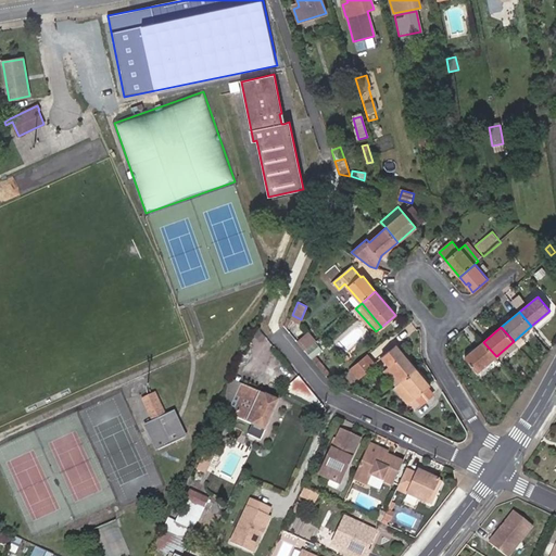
[(316,341),(310,332),(299,342),(305,350),(316,341)]
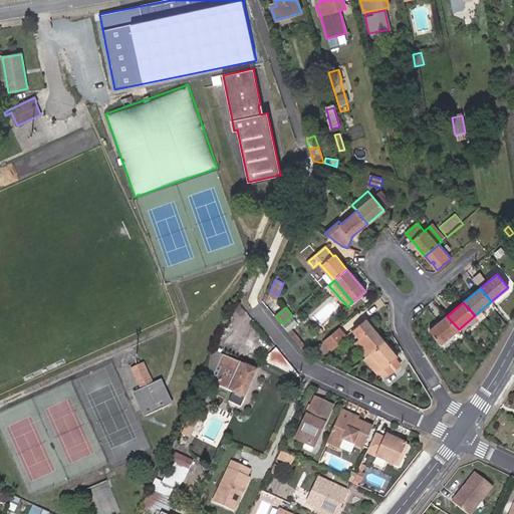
[(298,323),(292,315),(282,323),(289,331),(298,323)]
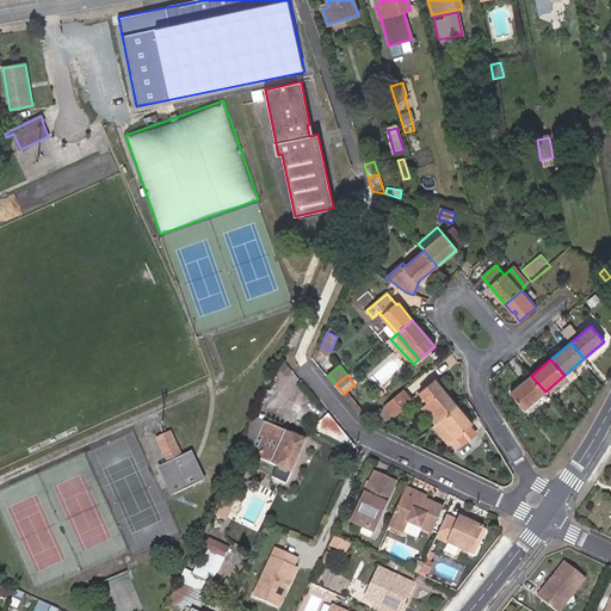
[(545,392),(531,376),(512,393),(525,408),(545,392)]
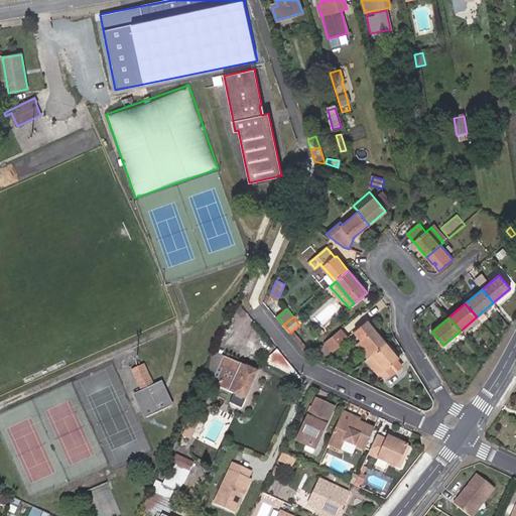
[(386,342),(368,320),(355,332),(362,340),(373,354),(386,342)]
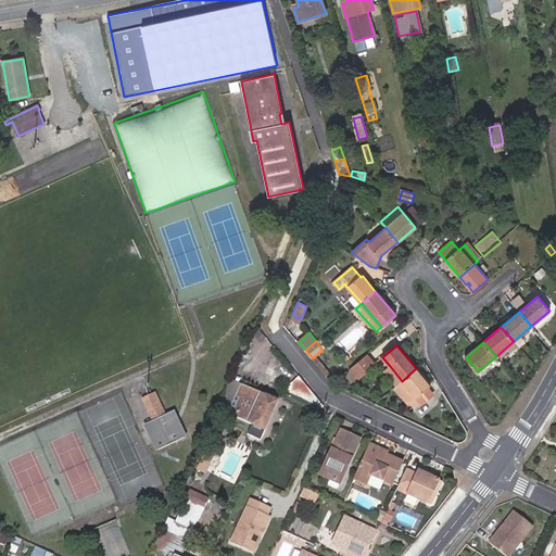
[(367,354),(350,369),(357,378),(376,363),(367,354)]
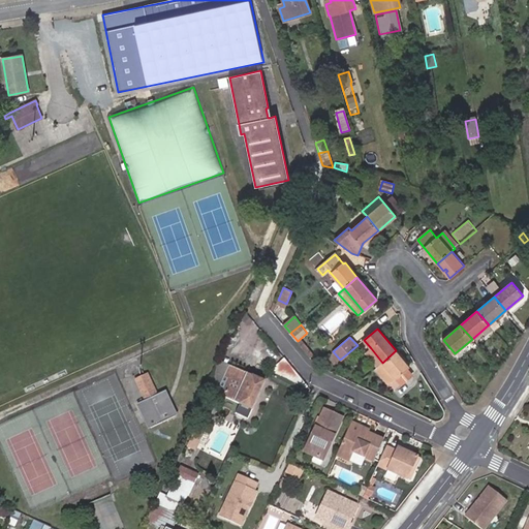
[(365,353),(376,368),(382,363),(371,348),(365,353)]
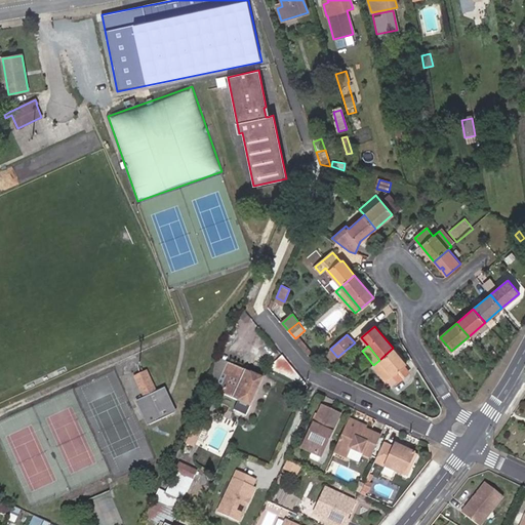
[(400,356),(393,348),(372,366),(396,394),(413,378),(408,372),(410,372),(398,358),(400,356)]
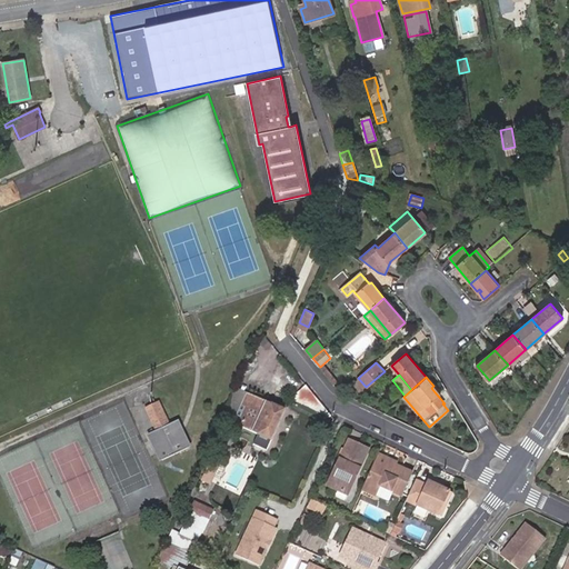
[(366,387),(358,378),(352,382),(360,391),(366,387)]
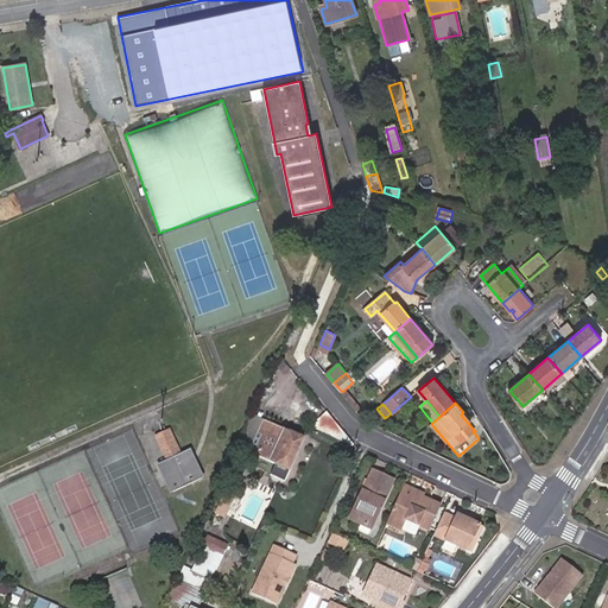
[(353,445),(327,413),(311,428),(352,447),(353,445)]
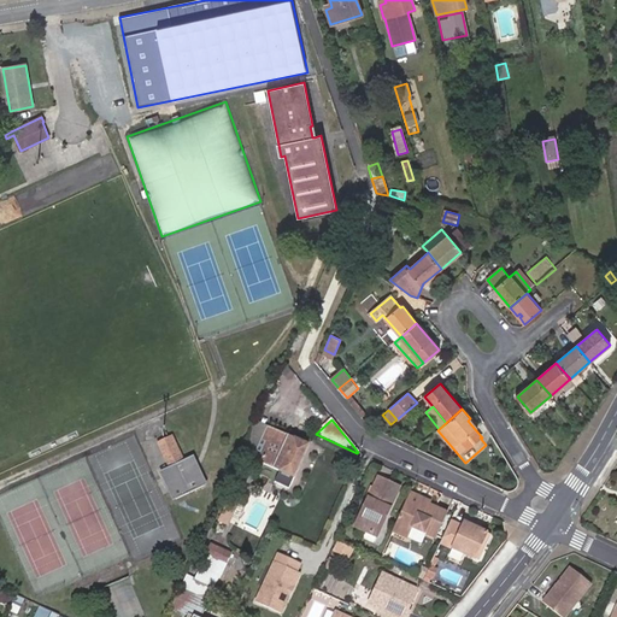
[(252,459),(268,425),(258,421),(242,454),(252,459)]
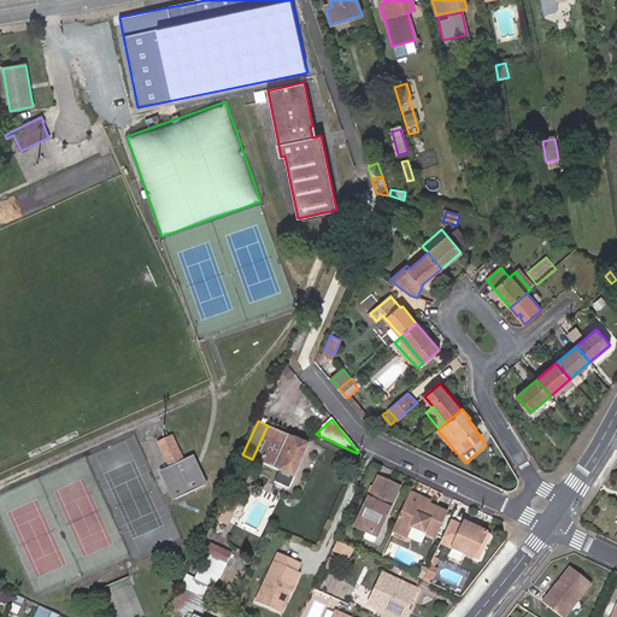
[(268,425),(252,459),(280,472),(275,483),(288,489),(310,445),(268,425)]
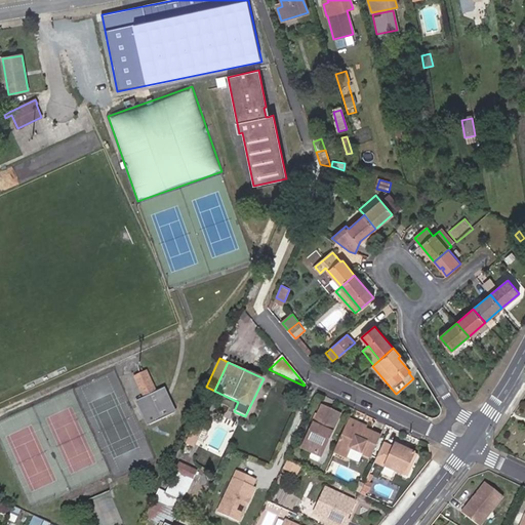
[(157,392),(148,370),(134,376),(145,397),(138,400),(150,426),(174,414),(163,389),(157,392)]
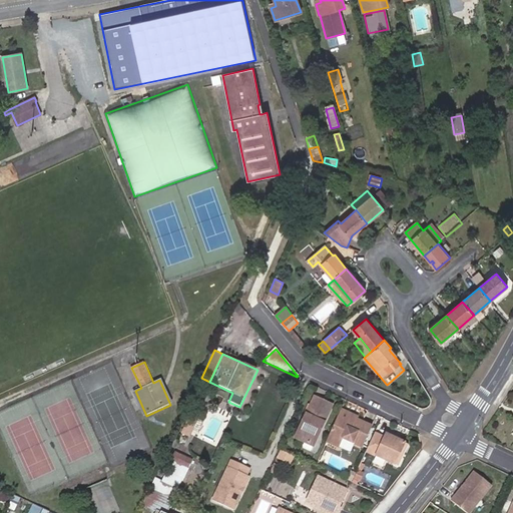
[(333,405),(315,397),(297,438),(315,446),(322,430),(319,429),(320,425),(324,426),(333,405)]
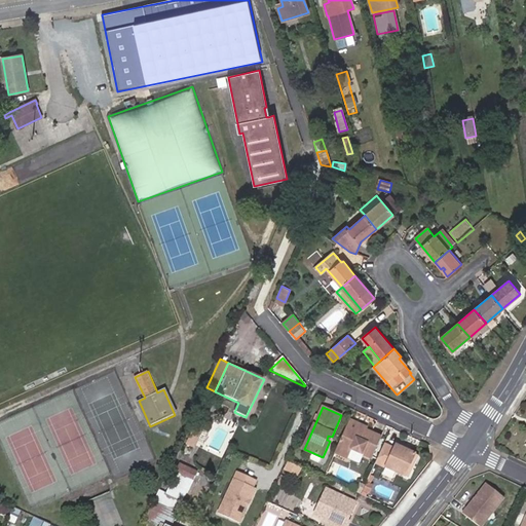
[(361,429),(350,424),(336,457),(349,463),(353,454),(371,462),(381,442),(367,435),(360,431),(361,429)]
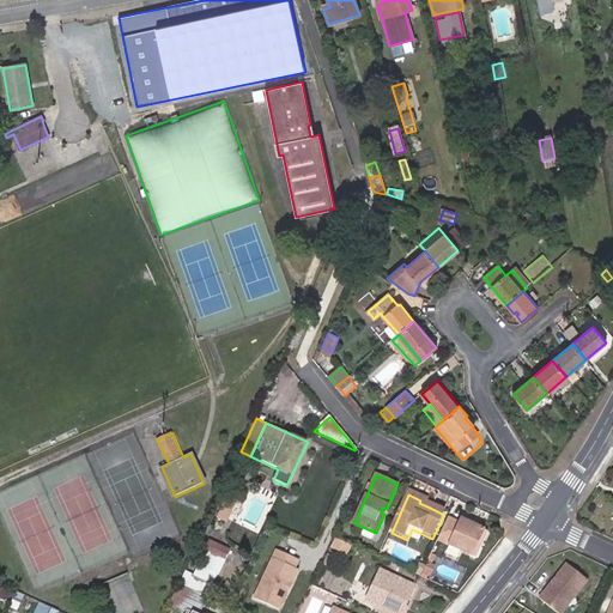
[(226,521),(235,501),(228,497),(218,517),(226,521)]
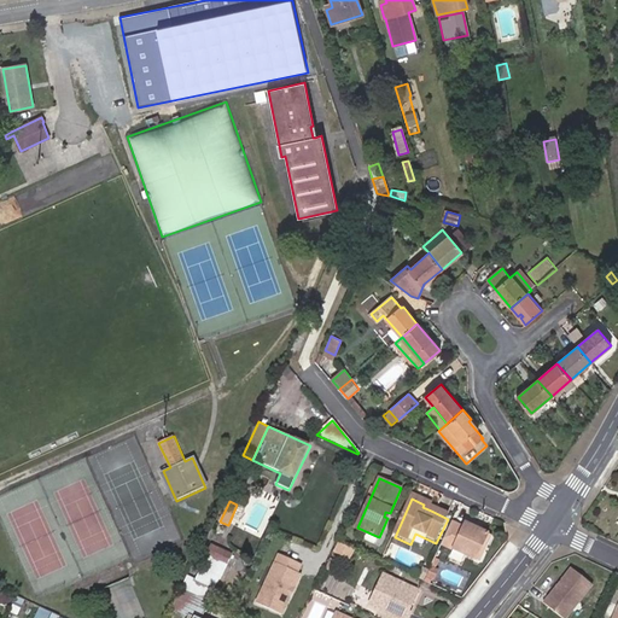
[(477,534),(479,529),(467,523),(453,554),(464,559),(477,565),(488,538),(481,536),(477,534)]
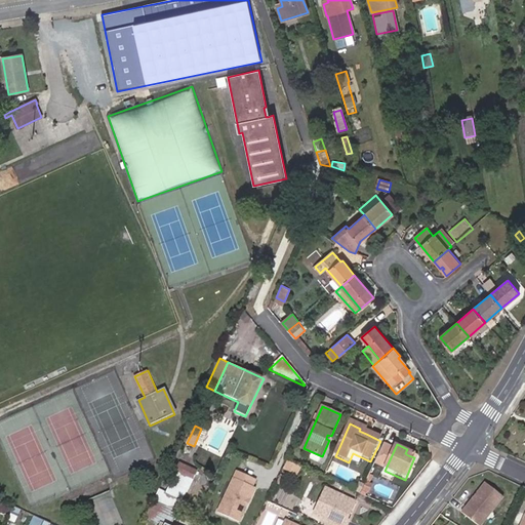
[(298,475),(303,468),(290,461),(286,470),(298,475)]
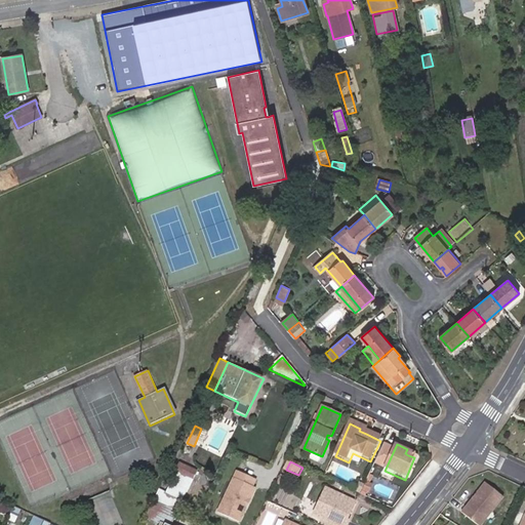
[(170,485),(185,492),(187,492),(188,490),(193,493),(197,482),(193,480),(197,472),(180,463),(170,485)]
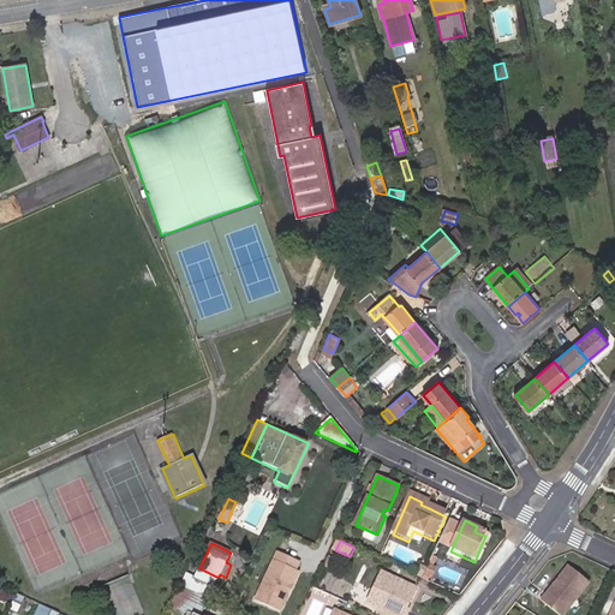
[(458,565),(461,556),(451,551),(447,560),(458,565)]
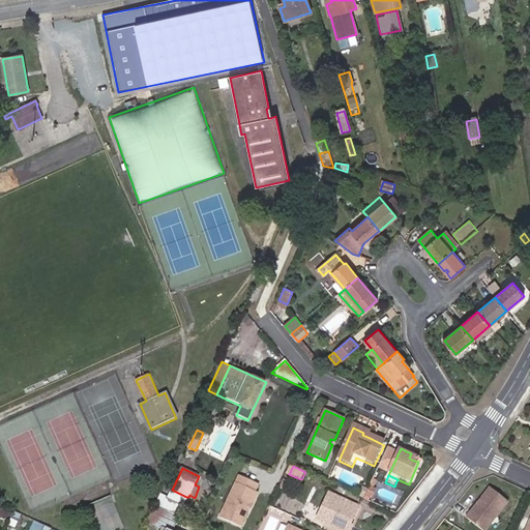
[(261,487),(241,477),(236,490),(237,494),(233,504),(229,506),(223,520),(244,529),(252,514),(251,512),(253,507),(255,506),(260,495),(258,494),(261,487)]
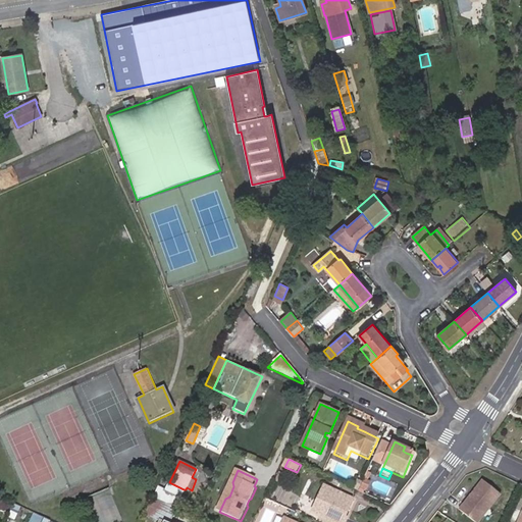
[(203,473),(201,472),(198,477),(200,478),(200,482),(202,483),(206,480),(208,476),(207,472),(205,471),(203,473)]
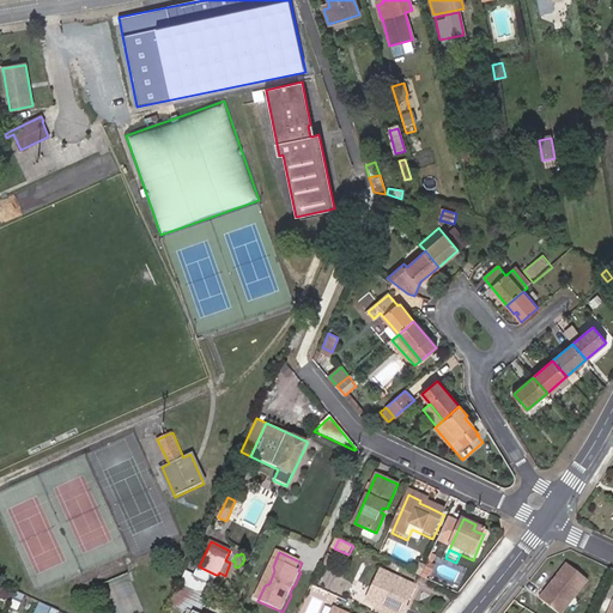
[(332,568),(337,558),(331,556),(326,565),(332,568)]
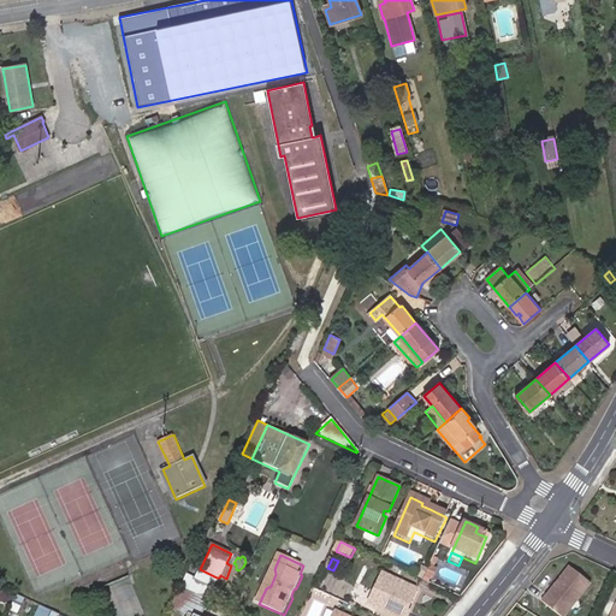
[(436,576),(439,568),(436,566),(433,564),(430,573),(436,576)]
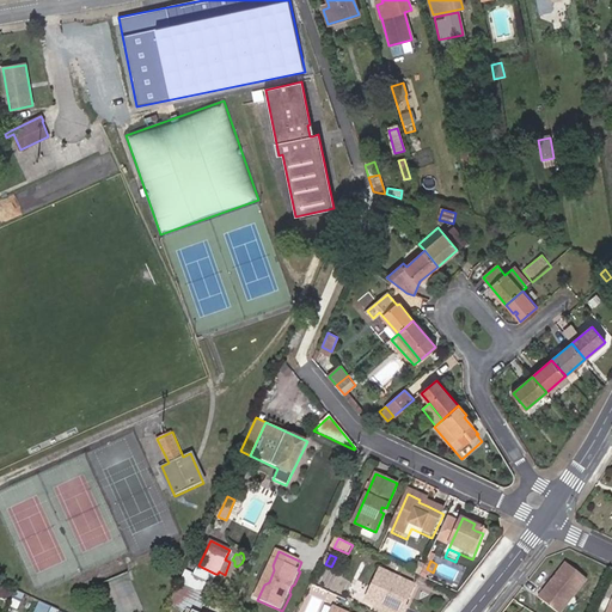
[(426,564),(420,562),(416,571),(422,574),(426,564)]
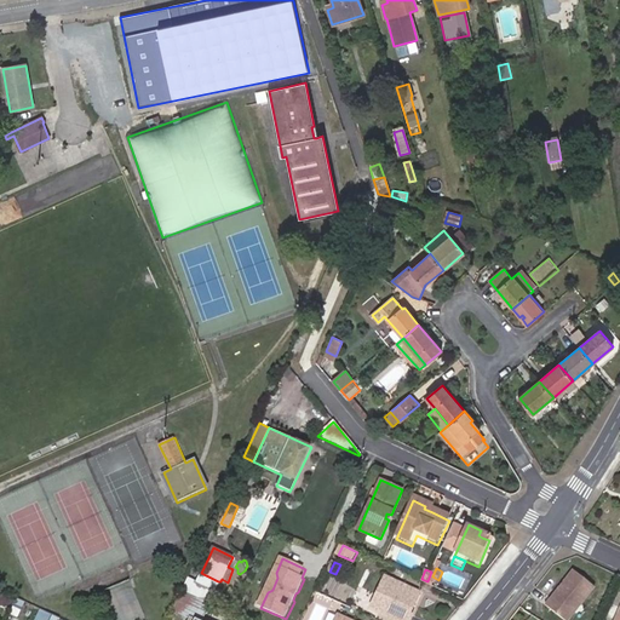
[(201,573),(196,581),(214,590),(218,581),(201,573)]
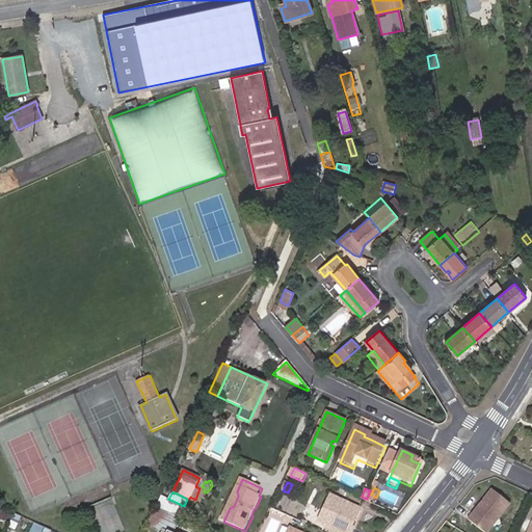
[(352,531),(364,508),(328,494),(316,523),(337,531),(352,531)]
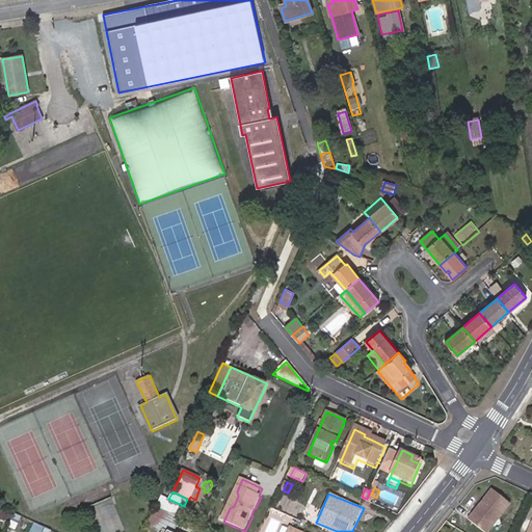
[(486,531),(505,509),(487,495),(467,521),(481,531),(486,531)]
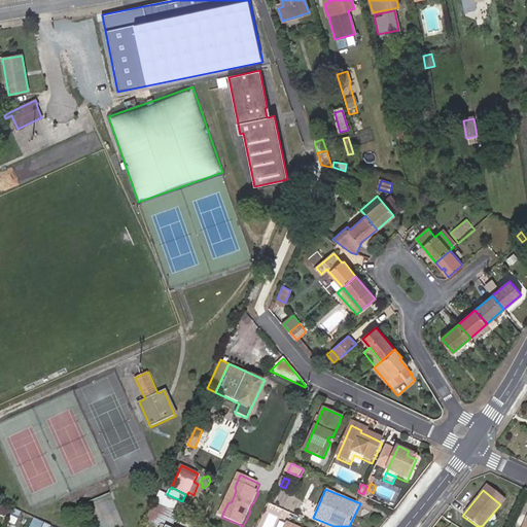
[(160,491),(154,502),(156,502),(156,503),(177,513),(182,501),(167,494),(160,491)]
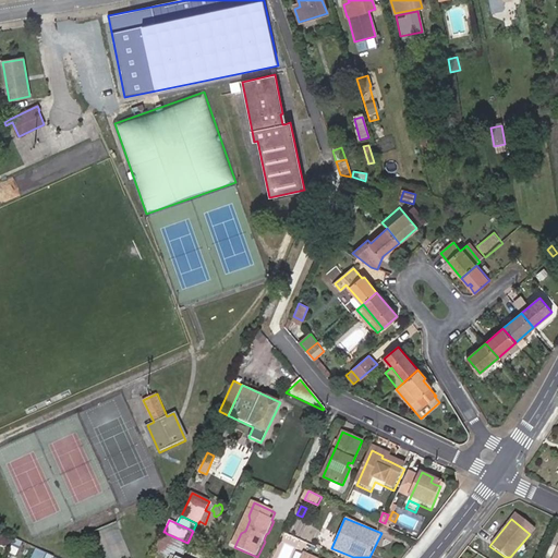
[(116,524),(94,533),(104,557),(126,557),(130,557),(116,524)]
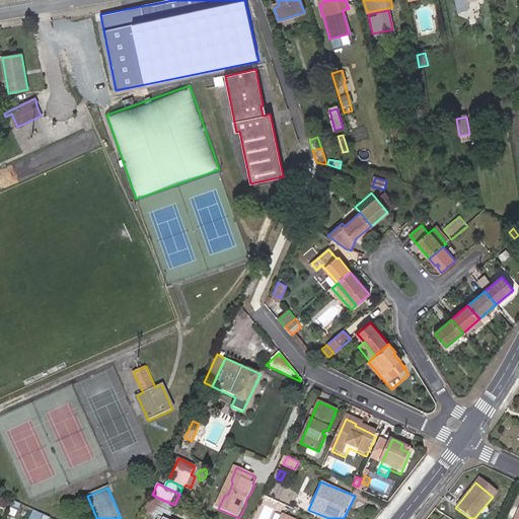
[(167,518),(174,505),(154,496),(146,513),(159,518),(167,518)]
